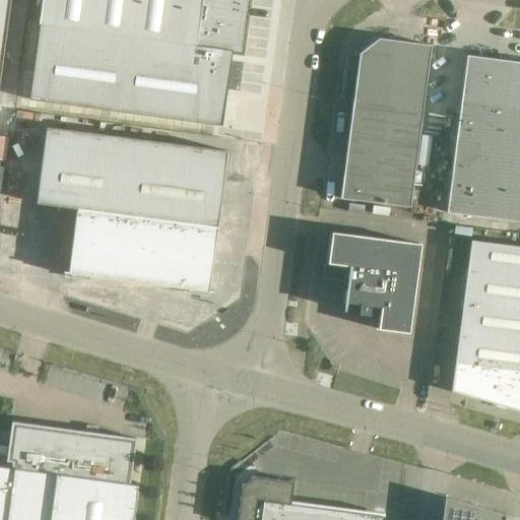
[(0,0),(0,79),(10,0),(0,0)]
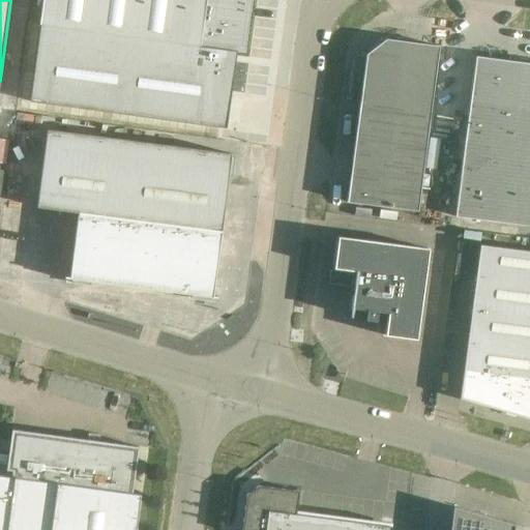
[(236,52),(244,53),(251,0),(41,0),(39,26),(236,52)]
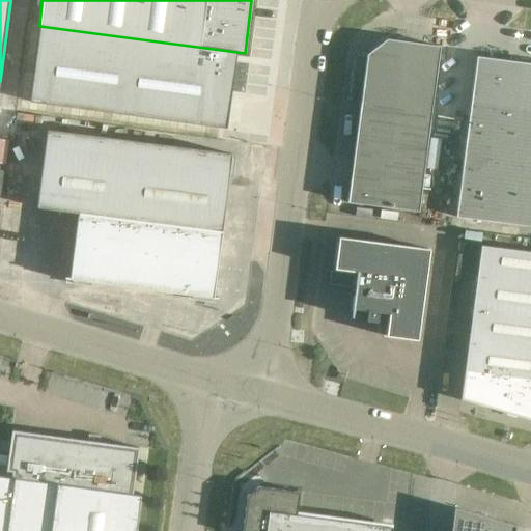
[(236,52),(39,26),(29,103),(227,129),(236,52)]
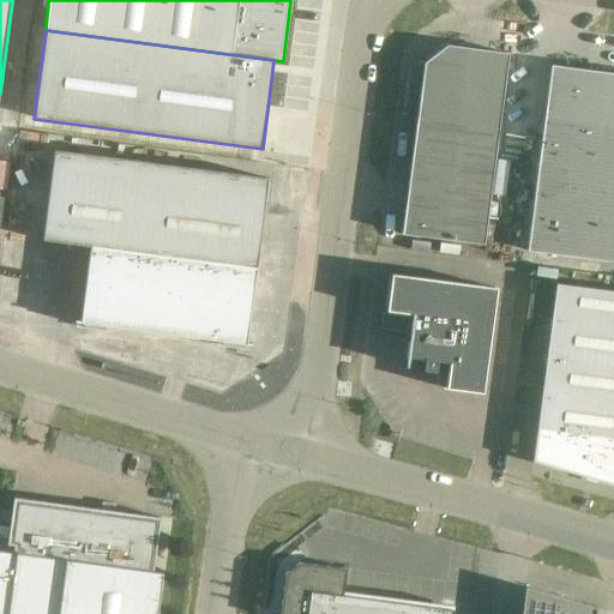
[(423,64),(417,114),(401,235),(483,246),(499,125),(507,54),(447,46),(423,64)]
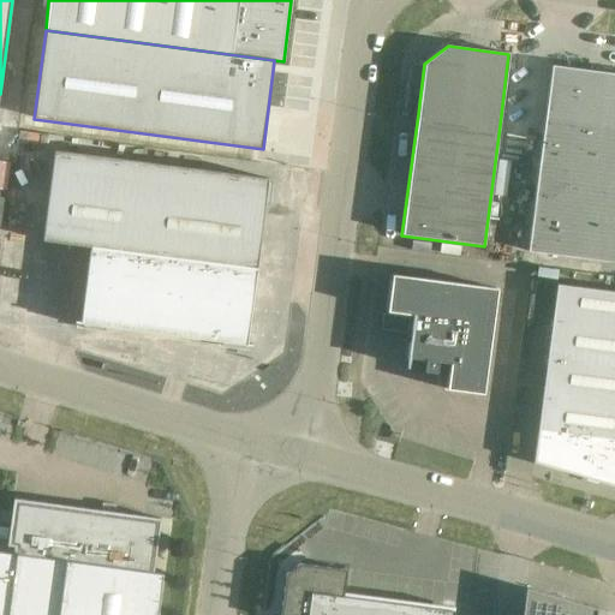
[(614,262),(614,192),(591,190),(607,73),(551,66),(527,251),(614,262)]
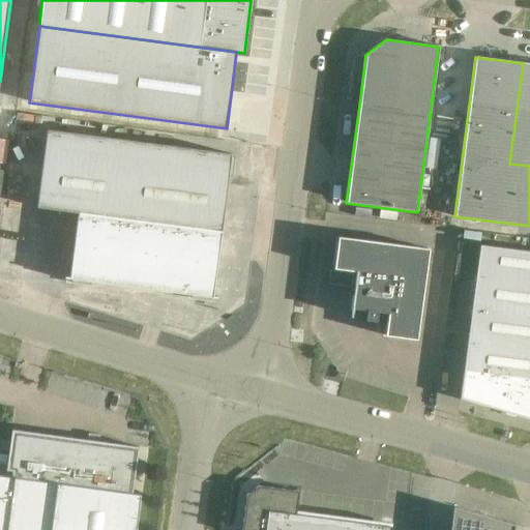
[(529,166),(529,63),(523,63),(509,164),(529,166)]
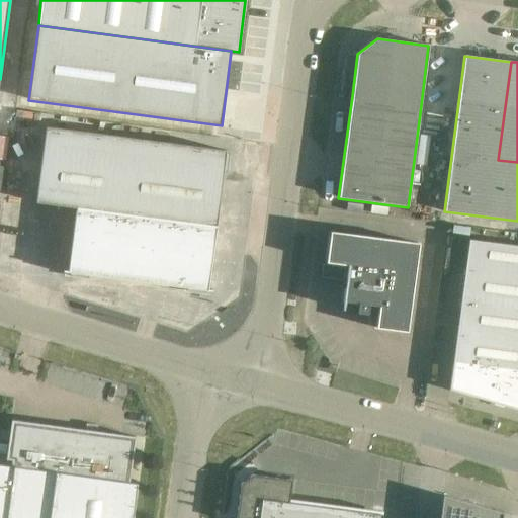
[(46,126),(35,203),(75,208),(170,221),(162,285),(187,288),(186,290),(204,292),(204,290),(207,290),(207,289),(216,230),(223,171),(226,171),(228,154),(226,153),(226,151),(156,142),(46,126)]
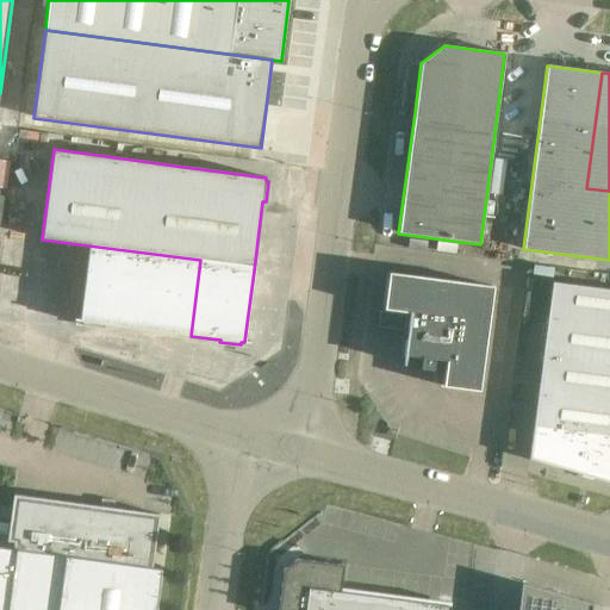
[(79,319),(79,321),(82,322),(82,324),(103,327),(104,324),(105,324),(134,328),(162,331),(191,336),(200,260),(88,246),(80,311),(79,319)]
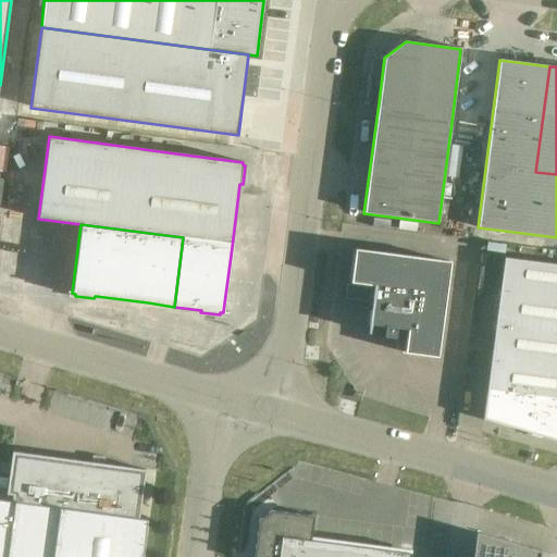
[(450,262),(355,249),(350,283),(373,285),(369,325),(385,326),(383,337),(395,338),(396,332),(407,334),(404,353),(437,357),(450,262)]
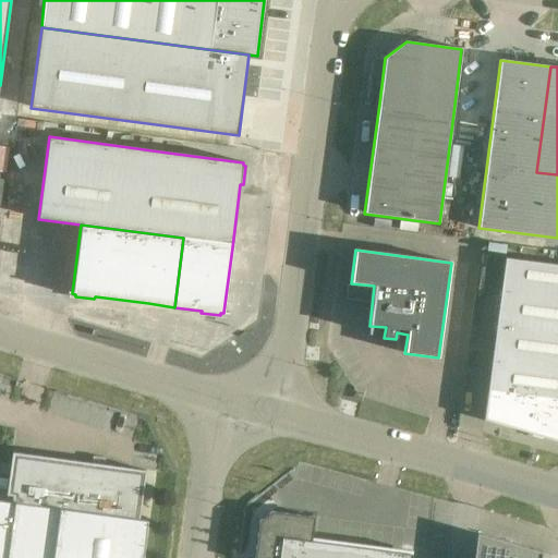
[(557,265),(505,258),(484,420),(557,441),(557,265)]
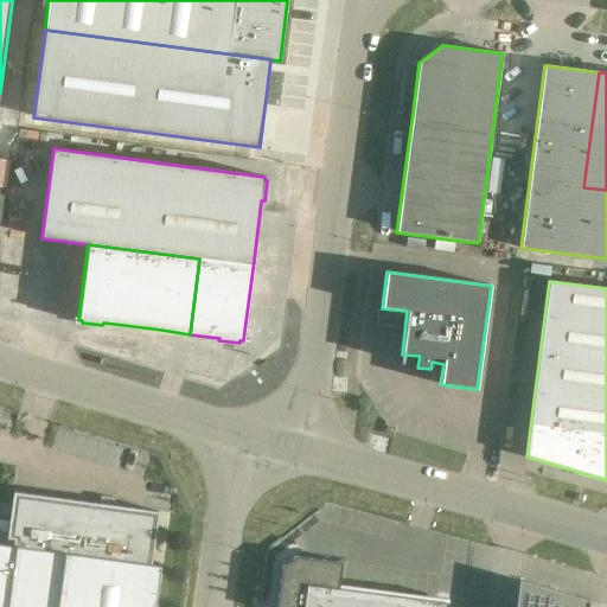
[(378,310),(376,326),(402,330),(404,313),(378,310)]
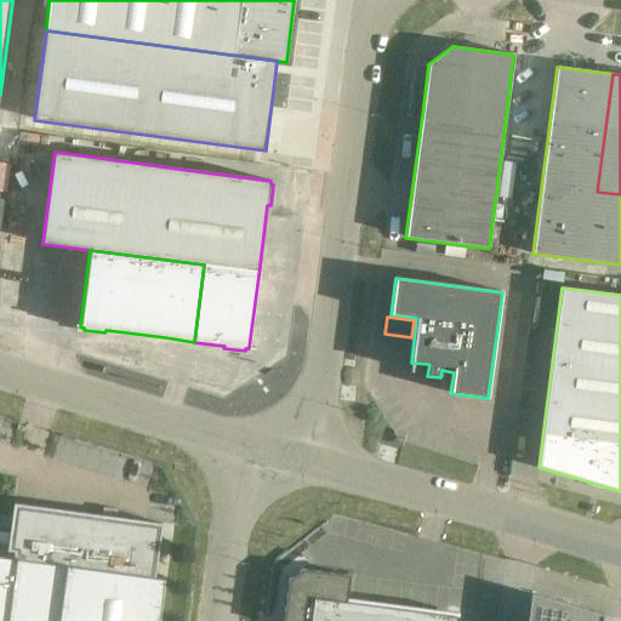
[(0,620),(158,620),(164,580),(154,579),(161,524),(115,518),(117,510),(103,508),(102,516),(13,503),(12,511),(7,550),(6,551),(13,552),(12,559),(0,557),(0,620)]
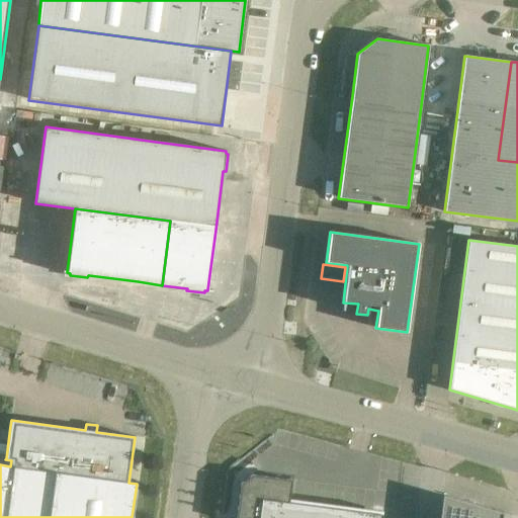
[(381,517),(382,515),(288,503),(291,481),(252,475),(240,484),(235,517),(381,517)]
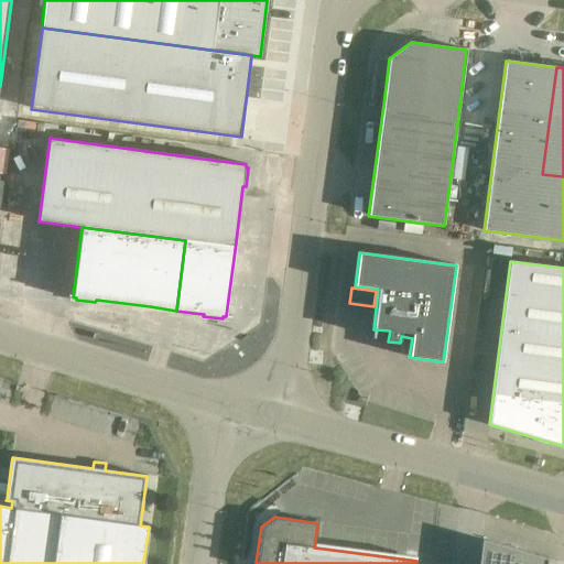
[(478,563),(546,563),(548,559),(510,548),(481,539),(480,553),(478,563)]
